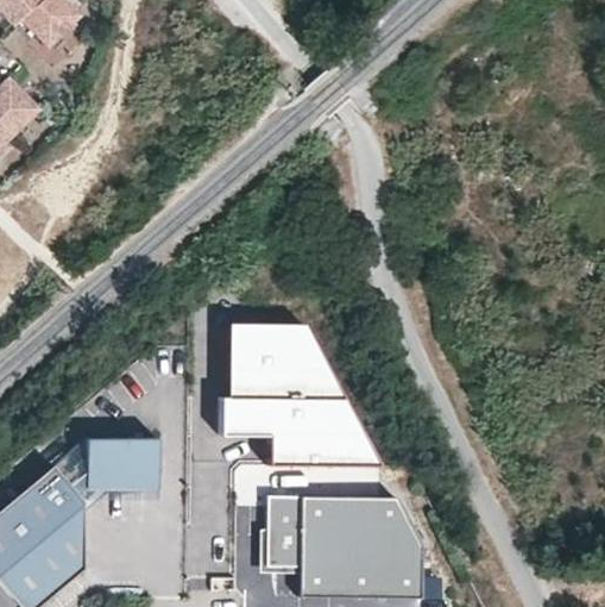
[(25,29),(51,2),(49,0),(0,0),(0,14),(19,35),(25,29)]
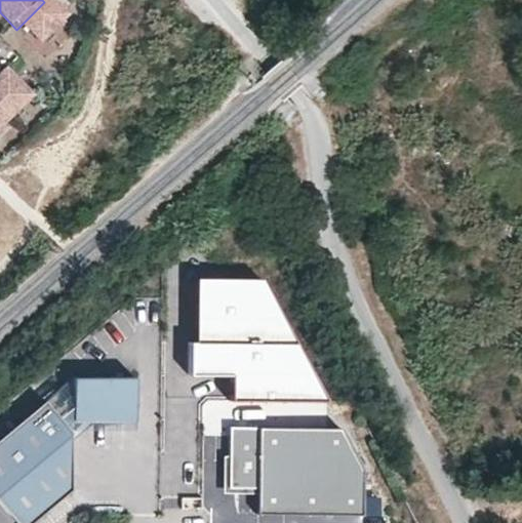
[(45,48),(75,19),(54,0),(46,0),(44,2),(22,25),(45,48)]
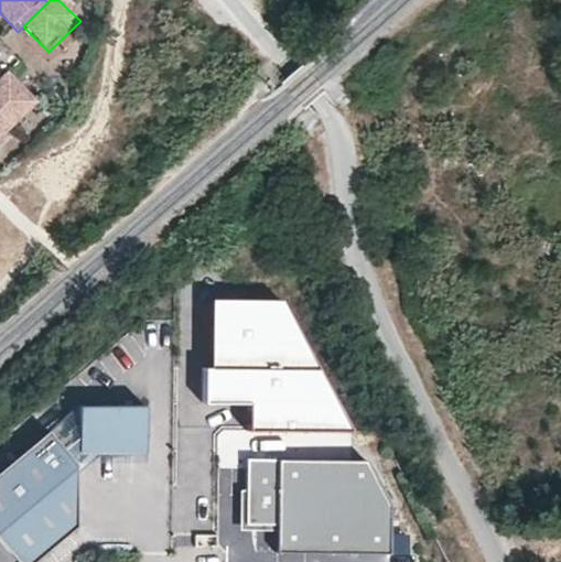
[(42,109),(11,77),(0,88),(0,117),(17,134),(42,109)]
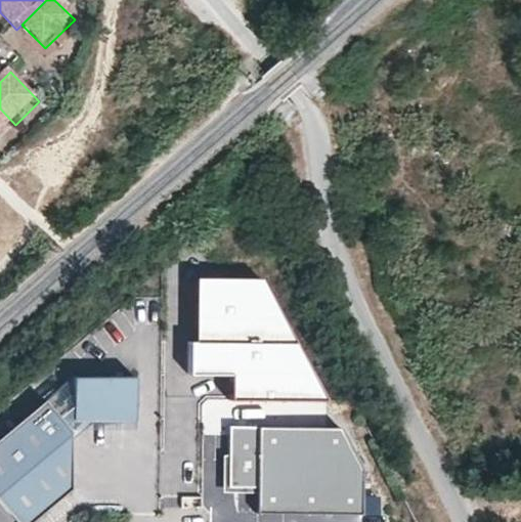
[(0,139),(15,125),(0,109),(0,139)]
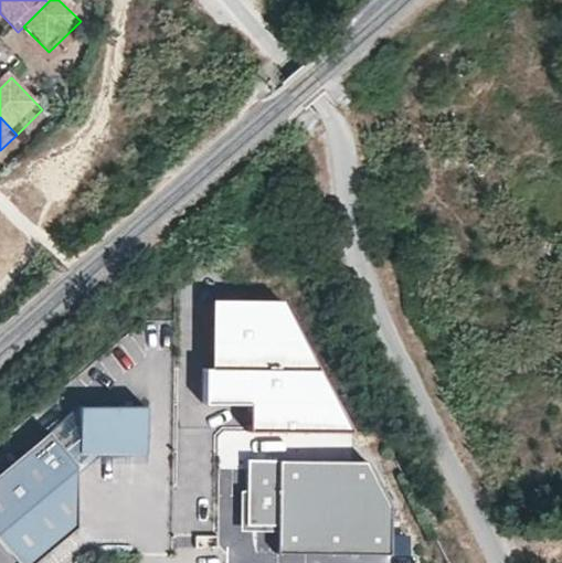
[(213,369),(319,372),(282,299),(213,300),(213,369)]
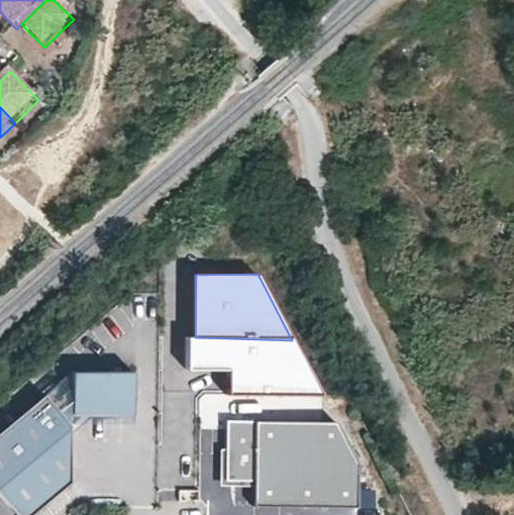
[(232,392),(321,392),(292,340),(195,337),(195,369),(232,369),(232,392)]
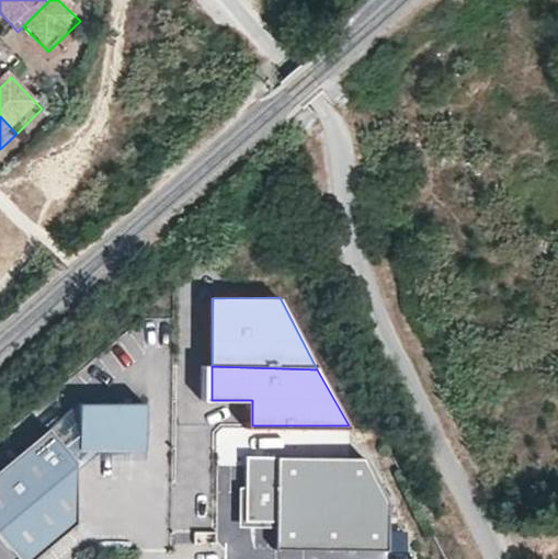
[(147,403),(82,402),(81,447),(146,448),(147,403)]
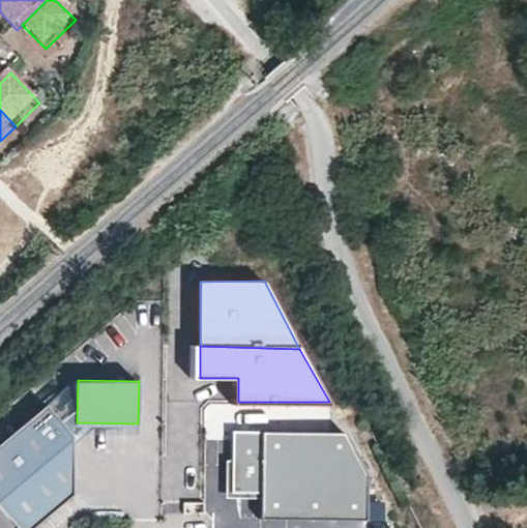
[(47,407),(0,447),(0,504),(19,527),(29,527),(70,494),(74,438),(47,407)]
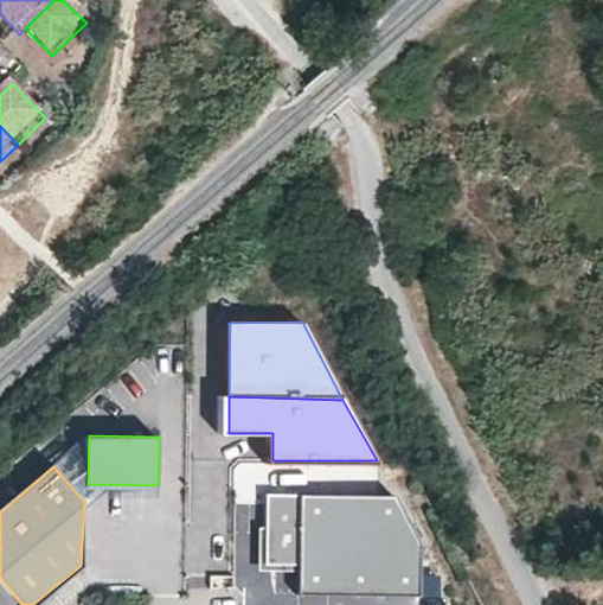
[(301,564),(302,495),(269,495),(269,564),(301,564)]
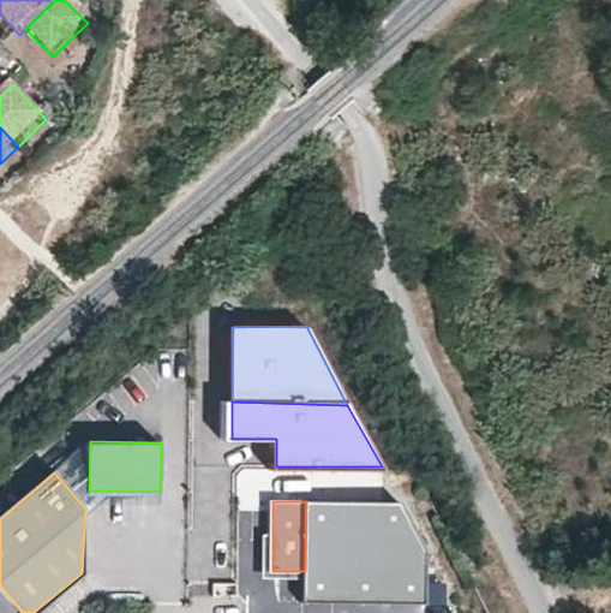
[(305,571),(305,601),(425,602),(426,555),(400,503),(306,501),(305,571)]
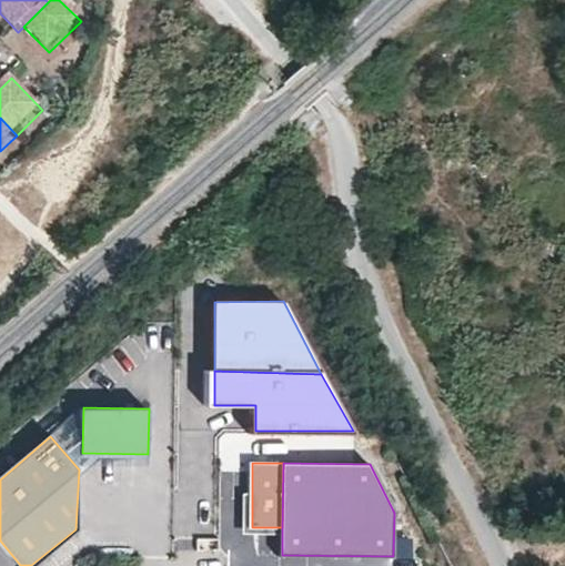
[(20,565),(0,541),(0,565),(20,565)]
